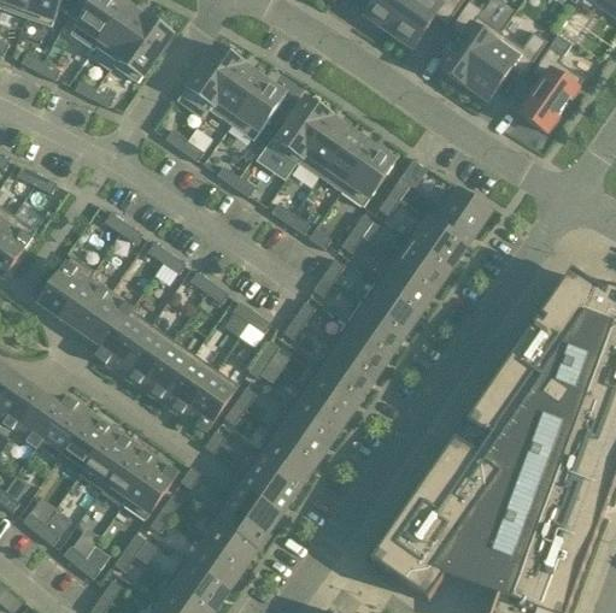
[(5,0),(3,9),(27,18),(33,0),(5,0)]
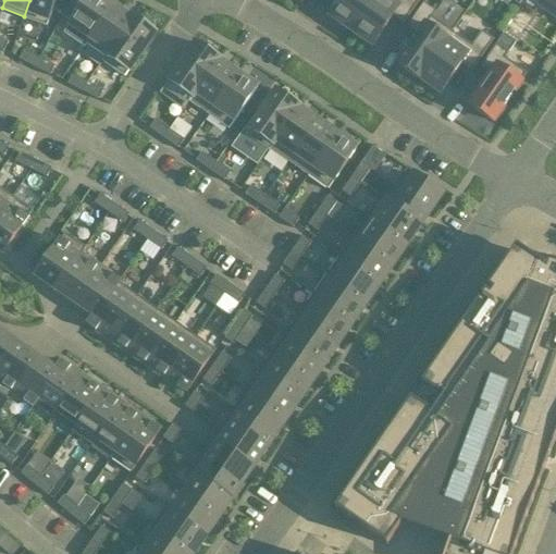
[(29,0),(24,16),(48,24),(56,0),(29,0)]
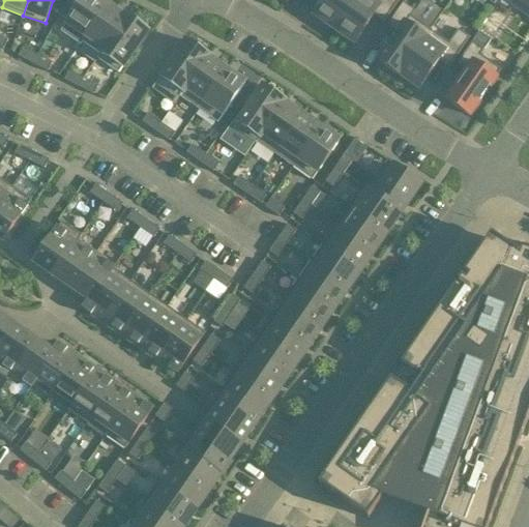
[(81,0),(61,29),(81,42),(108,3),(104,0),(81,0)]
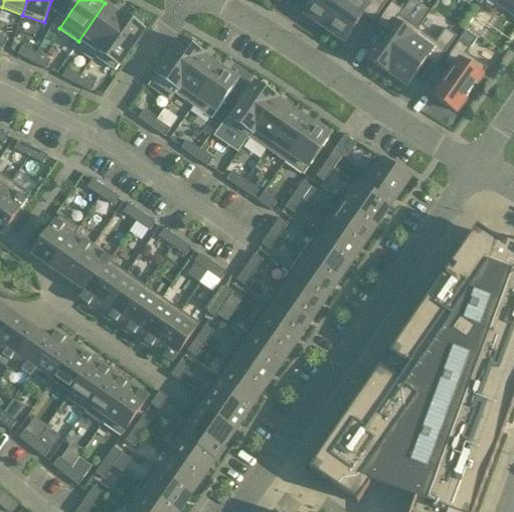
[(315,19),(325,27),(343,0),(314,0),(306,12),(315,19)]
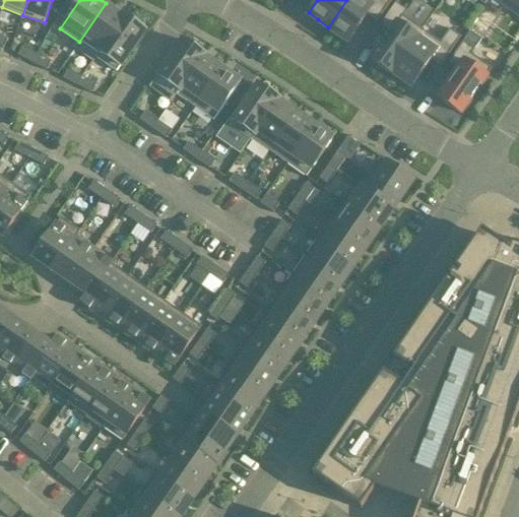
[(346,0),(328,27),(338,35),(339,34),(348,41),(368,12),(378,19),(391,0),(346,0)]
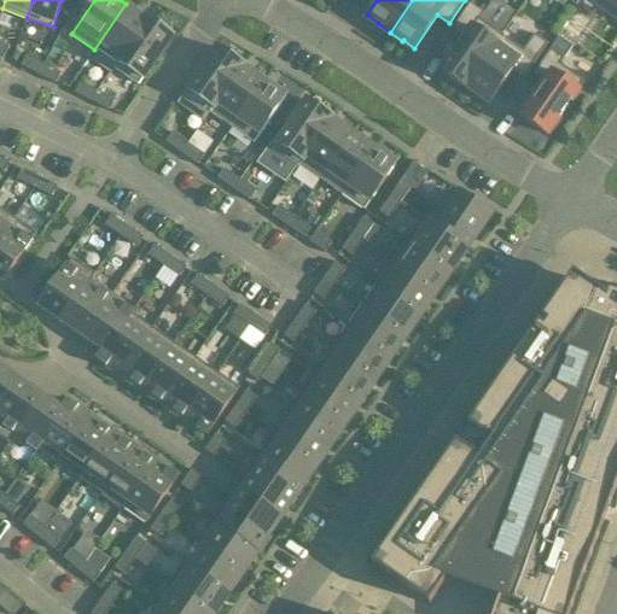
[(466,85),(502,31),(481,17),(484,10),(471,0),(454,25),(466,34),(442,68),(446,70),(446,71),(463,82),(464,82),(466,85)]
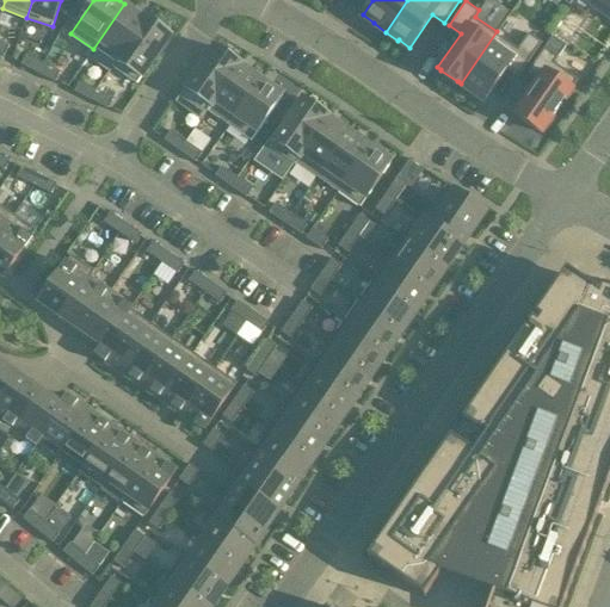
[(145,17),(124,4),(93,49),(94,49),(96,47),(116,60),(112,64),(114,64),(147,17),(146,16),(145,17)]
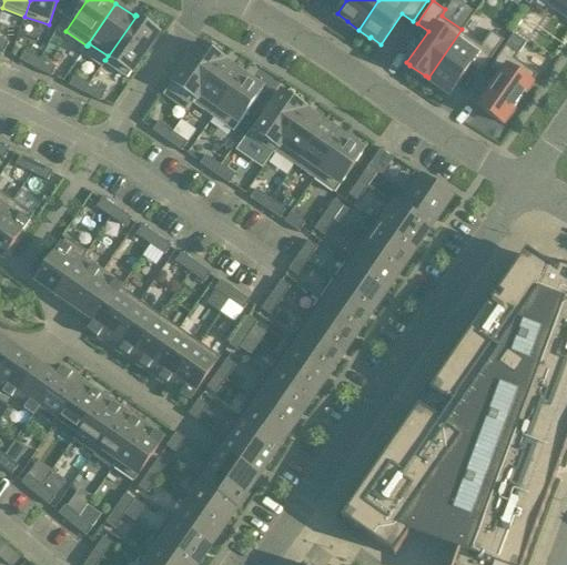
[(160,31),(137,16),(105,60),(128,76),(160,31)]
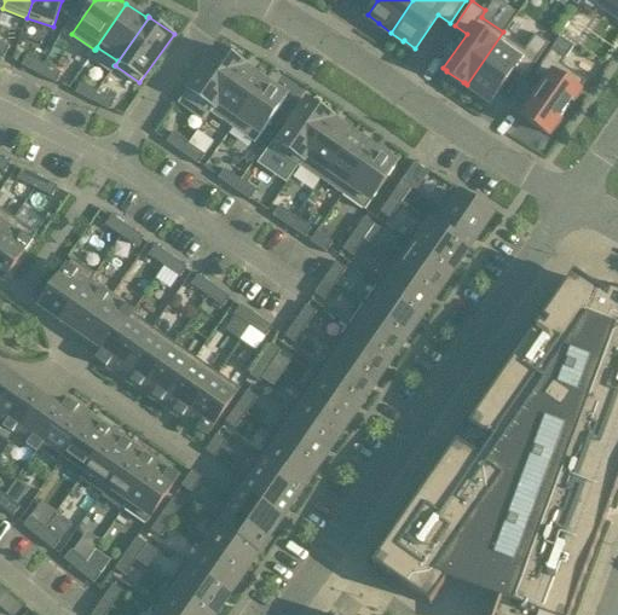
[(503,32),(467,85),(468,85),(491,100),(514,67),(526,76),(550,41),(536,32),(525,47),(503,32)]
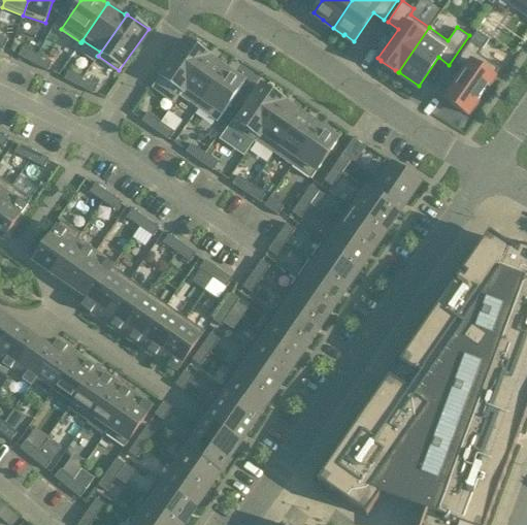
[(8,38),(0,33),(0,44),(4,47),(8,38)]
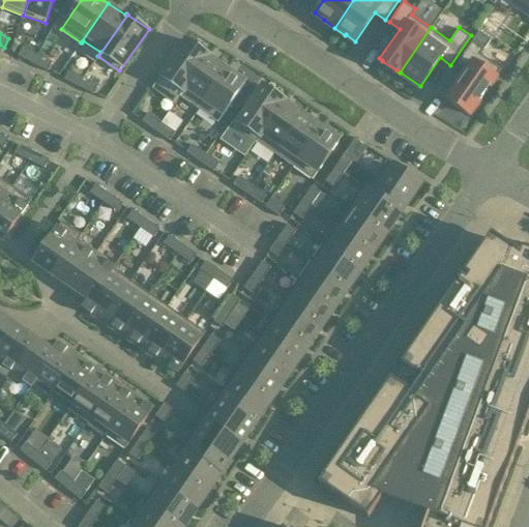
[(180,94),(181,94),(209,54),(188,38),(163,76),(170,81),(183,90),(180,94)]
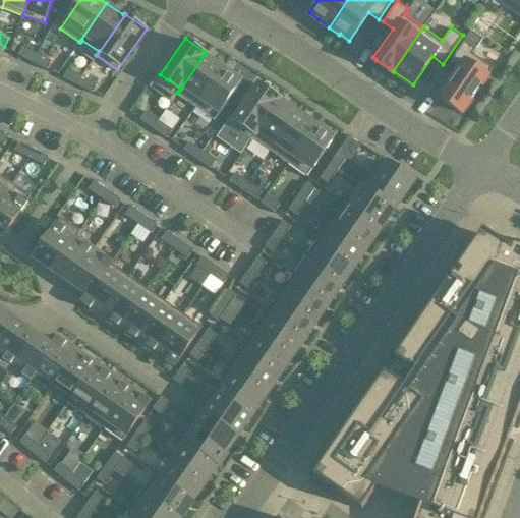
[(465,39),(451,59),(461,67),(441,96),(444,99),(458,109),(459,109),(462,111),(494,66),(473,52),(476,47),(465,39)]
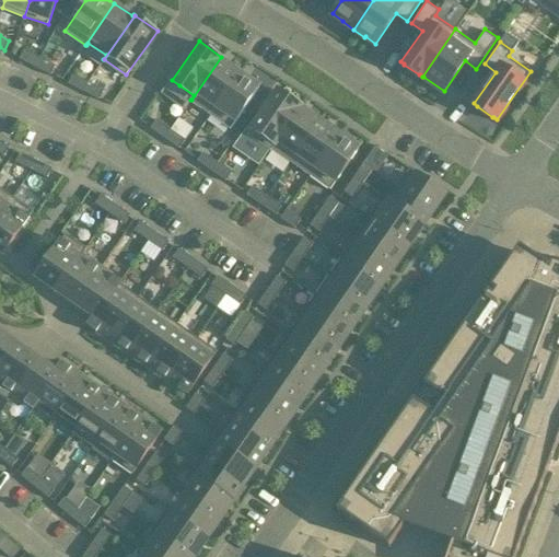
[(20,58),(35,66),(41,56),(25,48),(20,58)]
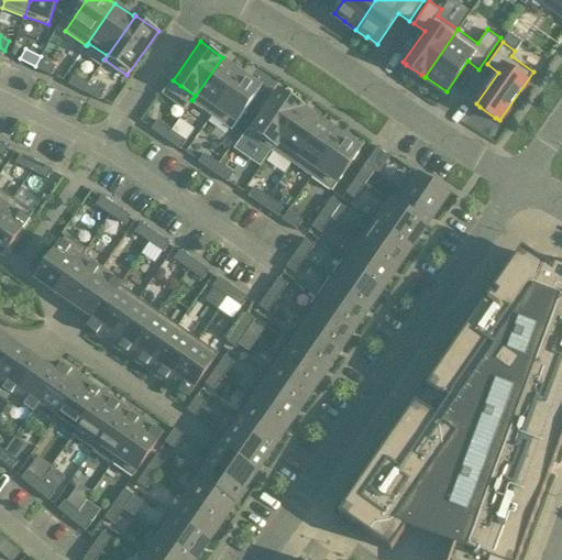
[(56,64),(41,56),(35,66),(52,74),(56,64)]
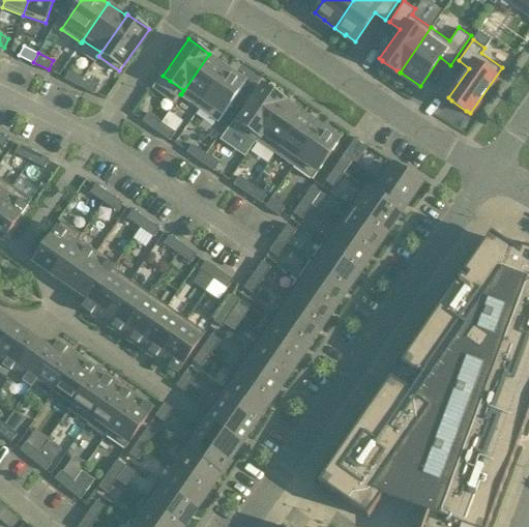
[(200,107),(217,81),(227,67),(209,55),(210,54),(209,54),(181,94),(200,107)]
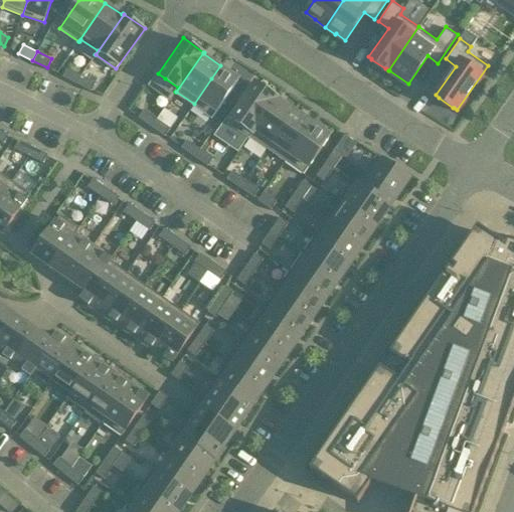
[(238,78),(220,65),(211,78),(194,104),(212,117),(238,78)]
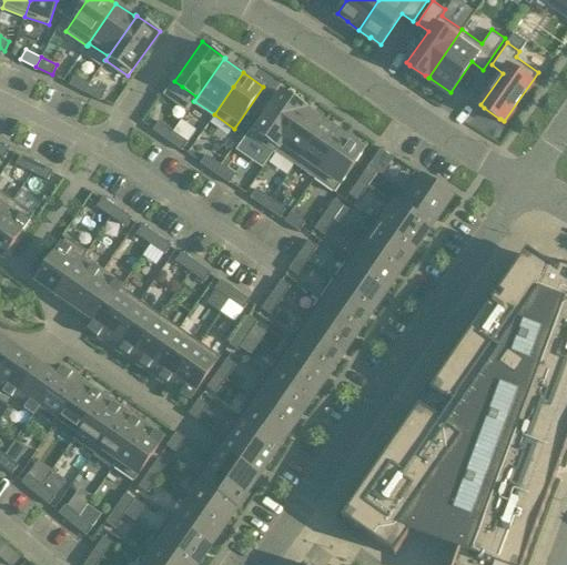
[(76,87),(85,92),(90,82),(74,73),(70,83),(76,87)]
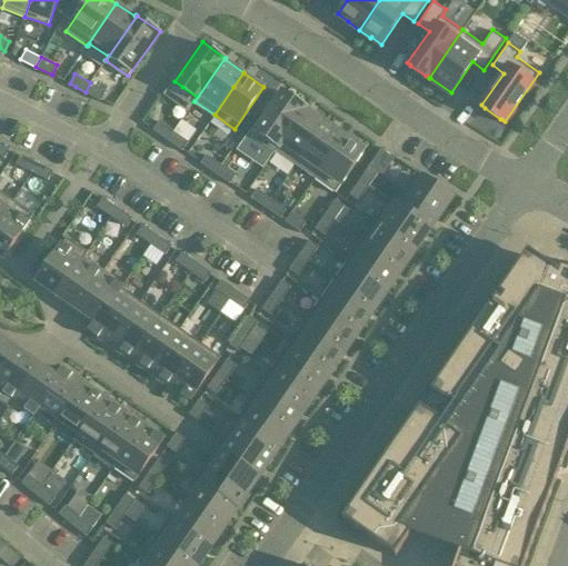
[(100,87),(90,82),(86,92),(101,100),(107,90),(100,87)]
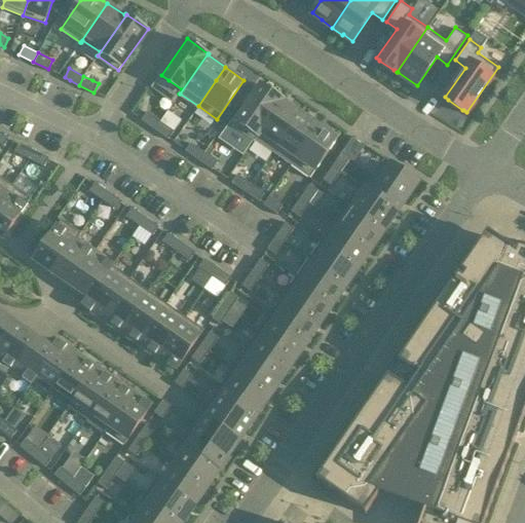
[(233,125),(254,140),(283,98),(262,83),(233,125)]
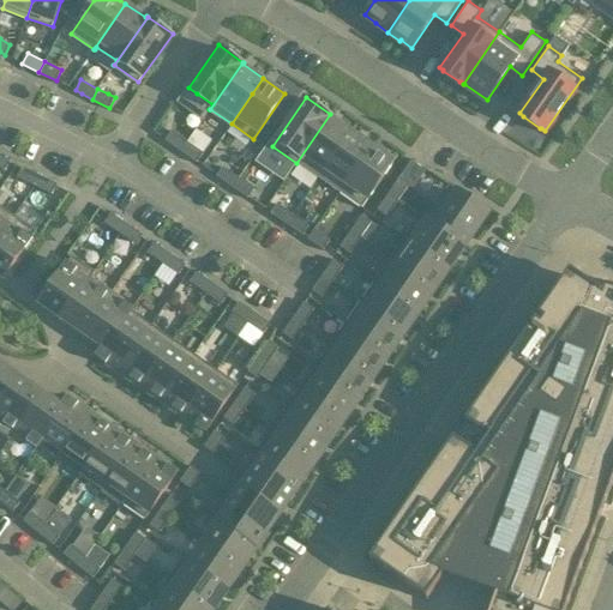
[(331,115),(330,114),(296,163),(298,163),(299,162),(319,176),(350,130),(330,116),(331,115)]
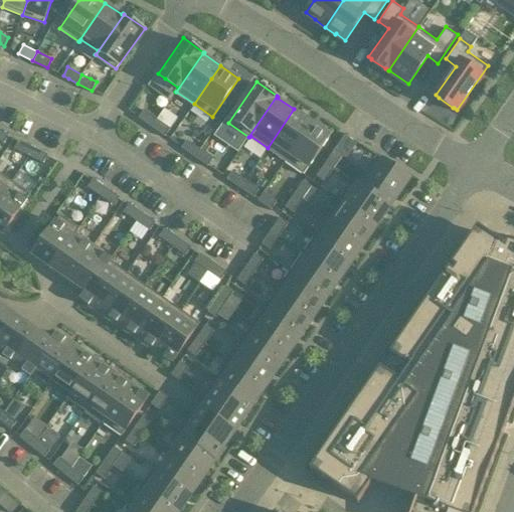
[(152,126),(158,118),(145,109),(140,116),(139,117),(152,126)]
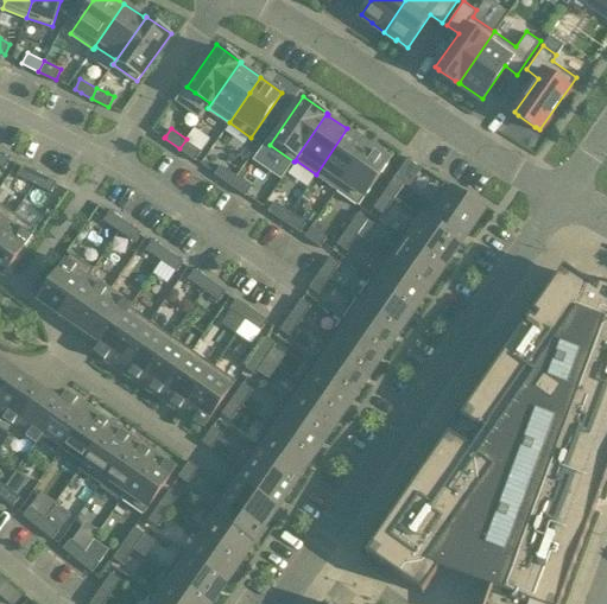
[(316,175),(337,189),(368,144),(347,128),(316,175)]
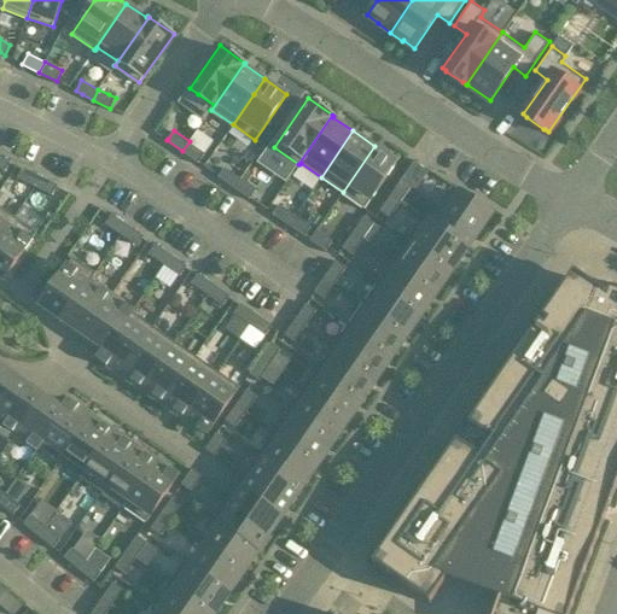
[(190,141),(182,151),(198,162),(199,161),(205,152),(190,141)]
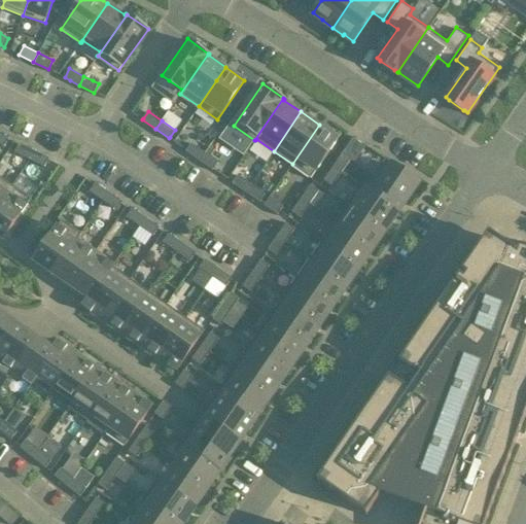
[(339,138),(319,125),(292,164),(311,177),(339,138)]
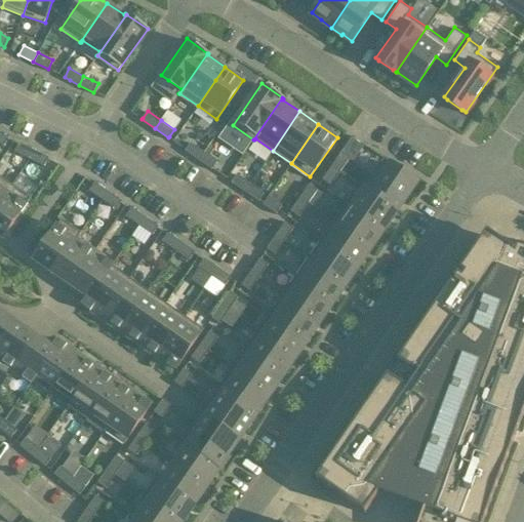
[(0,130),(0,143),(4,145),(9,135),(0,130)]
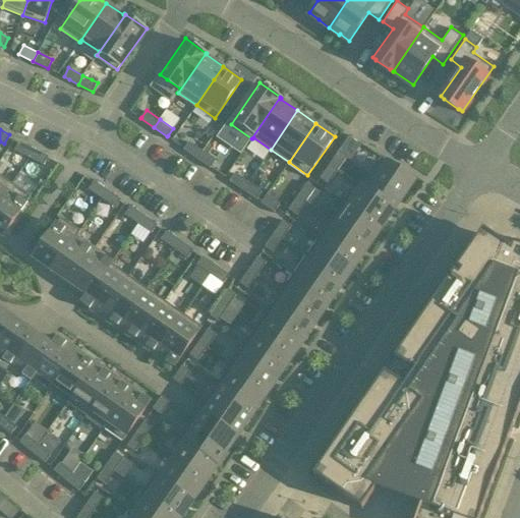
[(15,150),(30,157),(35,148),(19,140),(15,150)]
